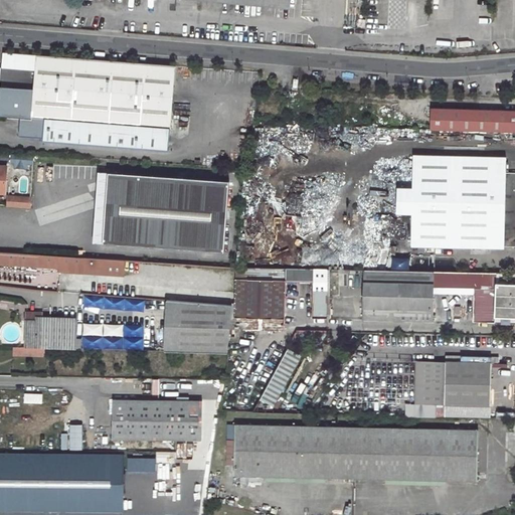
[(2,89),(0,113),(0,115),(46,119),(44,141),(211,154),(218,69),(38,54),(35,92),(2,89)]
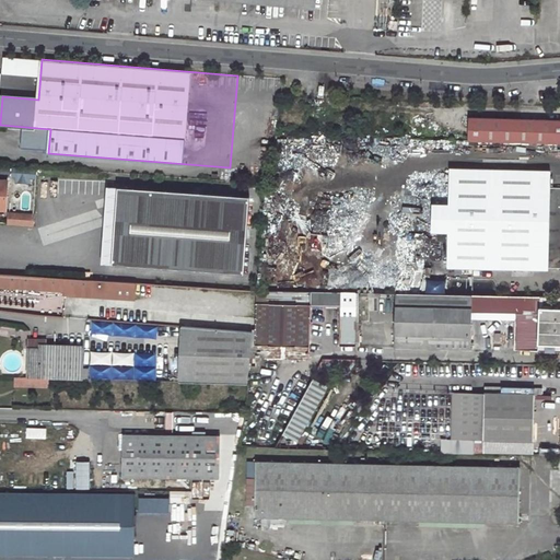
[(559,120),(469,118),(469,142),(559,144),(559,120)]
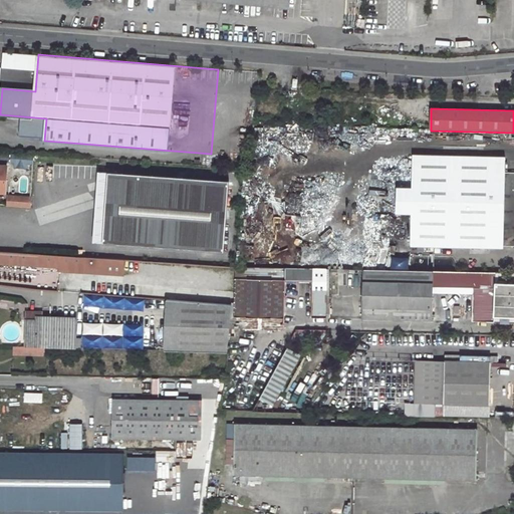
[(12,154),(11,163),(34,165),(35,156),(12,154)]
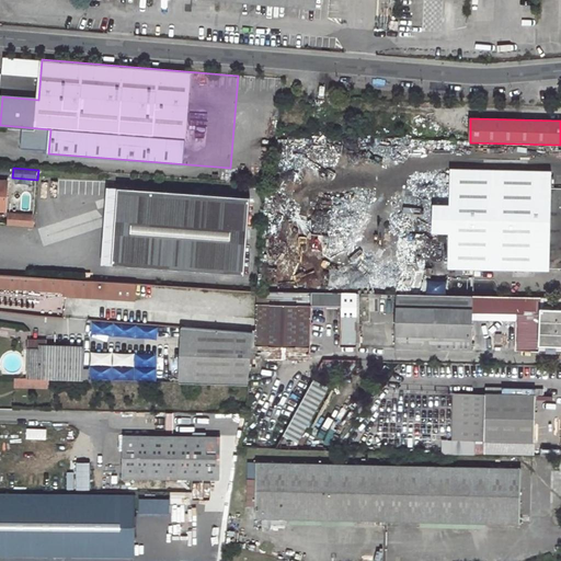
[(560,189),(551,189),(552,171),(451,169),(450,206),(450,232),(449,267),(549,271),(549,268),(560,268),(560,189)]
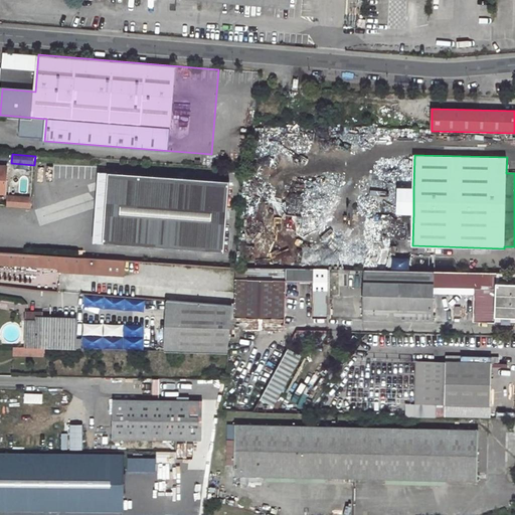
[(110,173),(99,172),(94,243),(105,244),(110,173)]
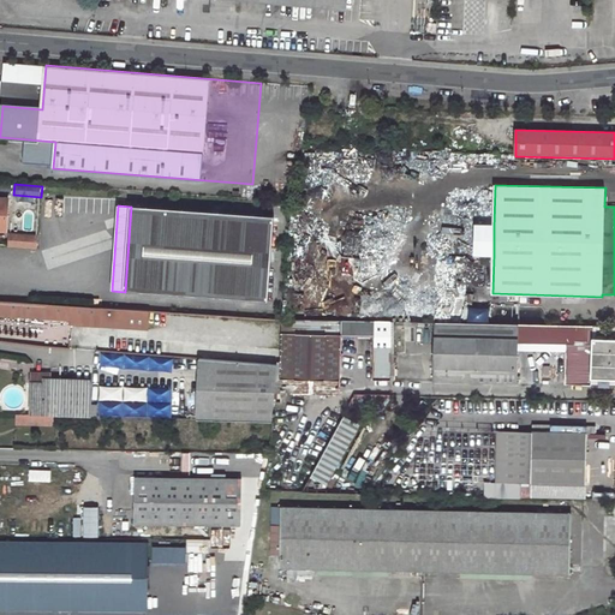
[(275,218),(131,207),(125,292),(269,302),(275,218)]
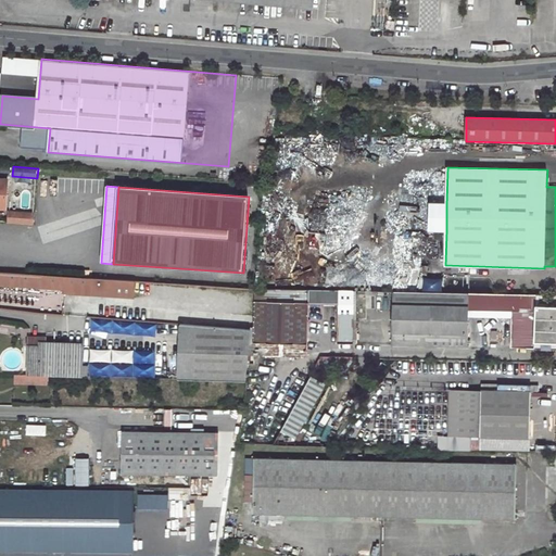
[(431,203),(430,230),(446,230),(446,204),(431,203)]
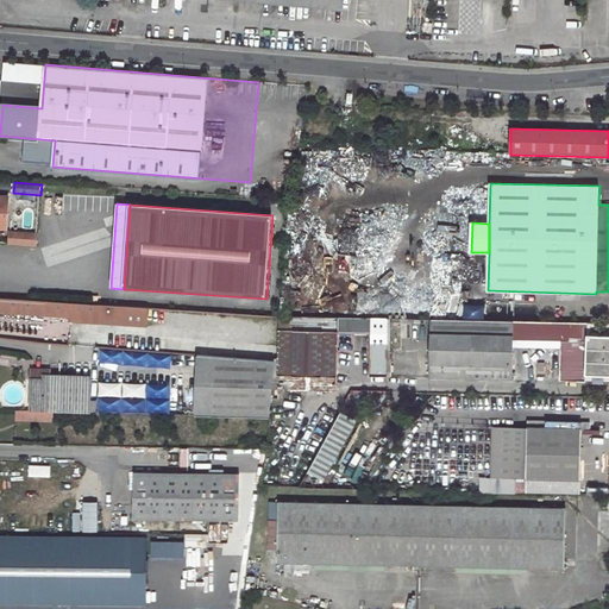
[(10,232),(8,244),(35,246),(36,234),(10,232)]
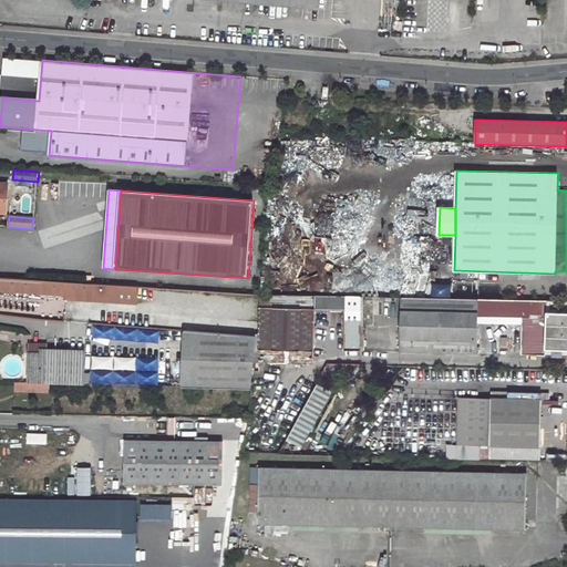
[(134,303),(135,286),(0,277),(0,290),(65,295),(65,299),(134,303)]
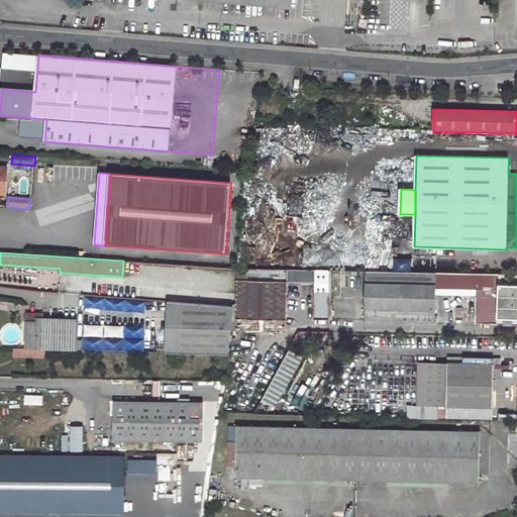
[(234,306),(231,330),(286,331),(288,282),(315,283),(316,270),(237,268),(236,306),(234,306)]
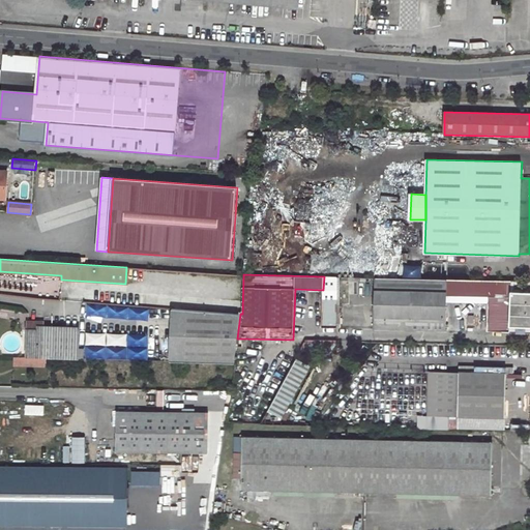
[(376,277),(374,329),(445,330),(446,296),(446,280),(376,277)]
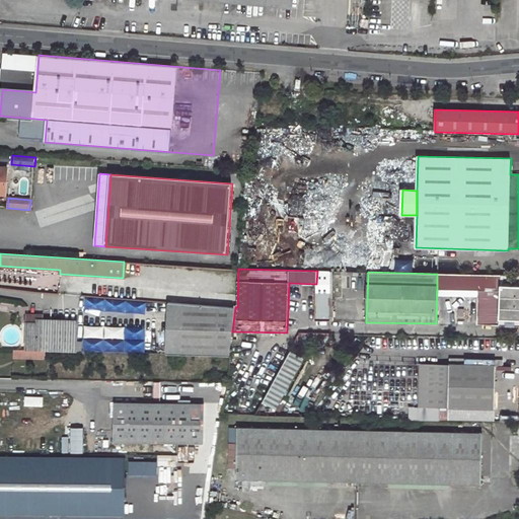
[(437,274),(437,290),(457,290),(457,274),(437,274)]
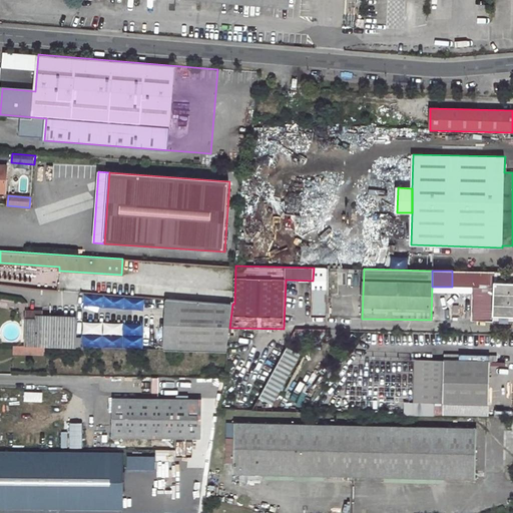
[(512,272),(452,271),(452,287),(472,288),(471,321),(512,322),(512,272)]
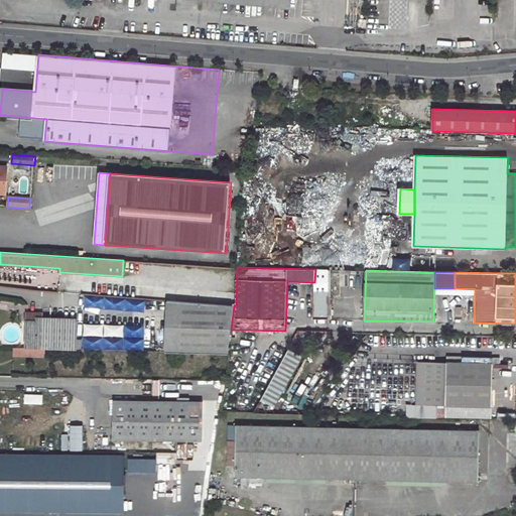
[(168,300),(166,353),(229,355),(231,330),(234,305),(168,300)]
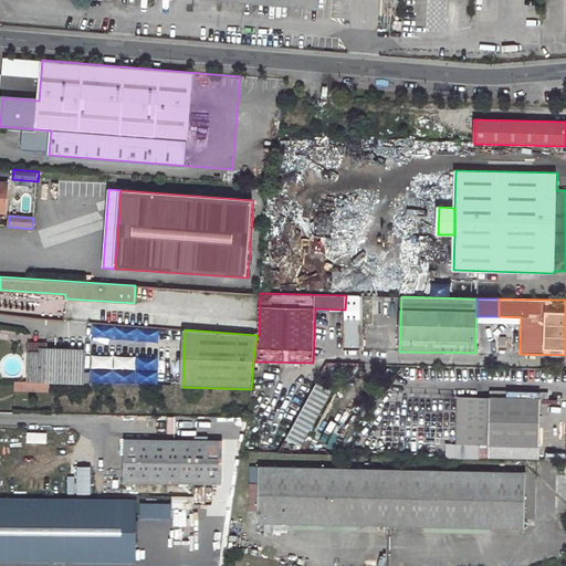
[(29,344),(27,381),(49,381),(82,384),(83,349),(42,348),(42,345),(29,344)]
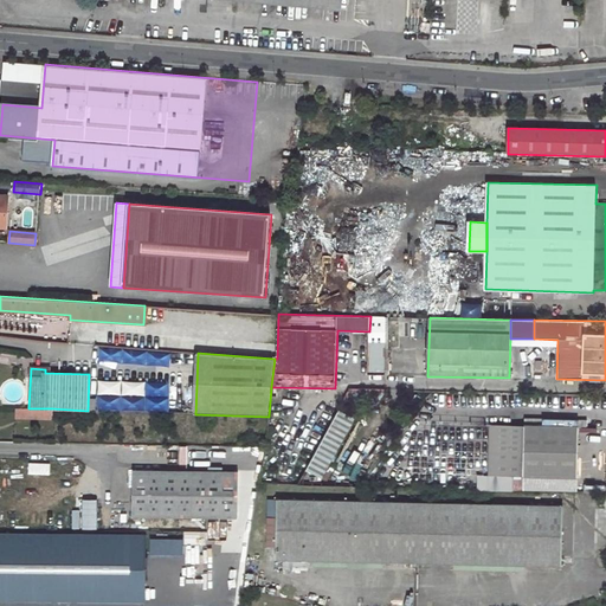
[(15,407),(15,418),(52,419),(52,408),(28,408),(15,407)]
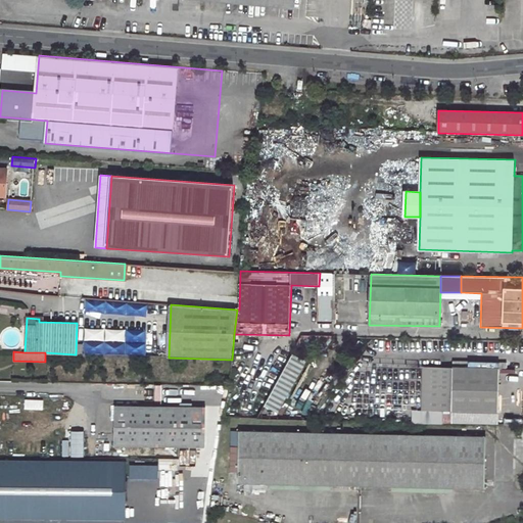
[(500,390),(501,369),(455,368),(454,389),(500,390)]
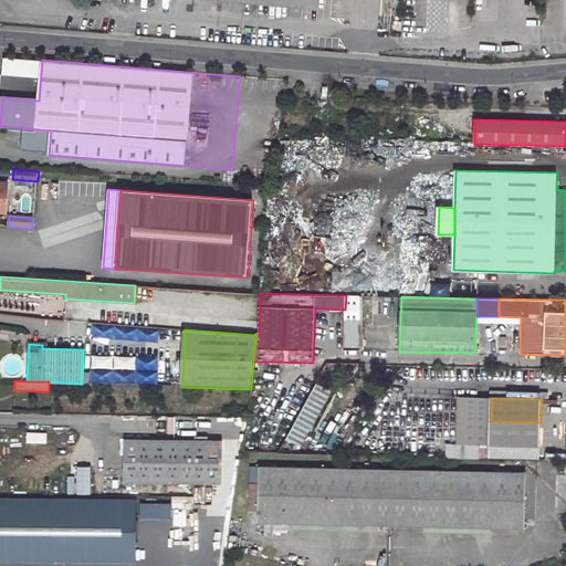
[(541,422),(491,421),(490,446),(541,447),(541,422)]
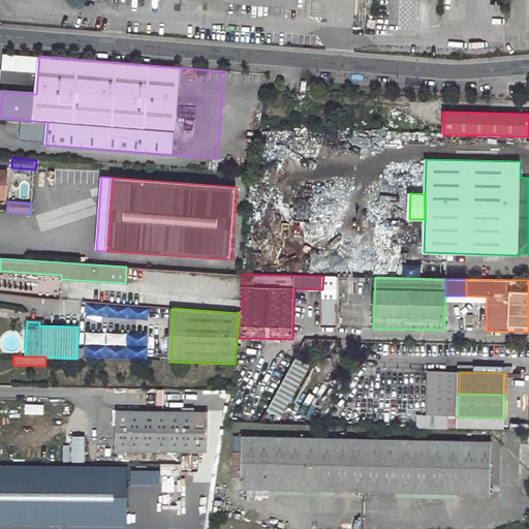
[(117,411),(117,450),(208,452),(208,412),(117,411)]
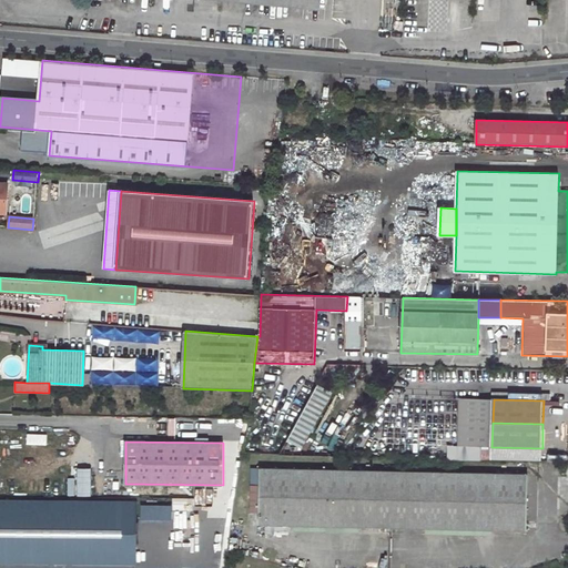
[(0,495),(8,495),(7,484),(14,484),(13,467),(0,467),(0,495)]
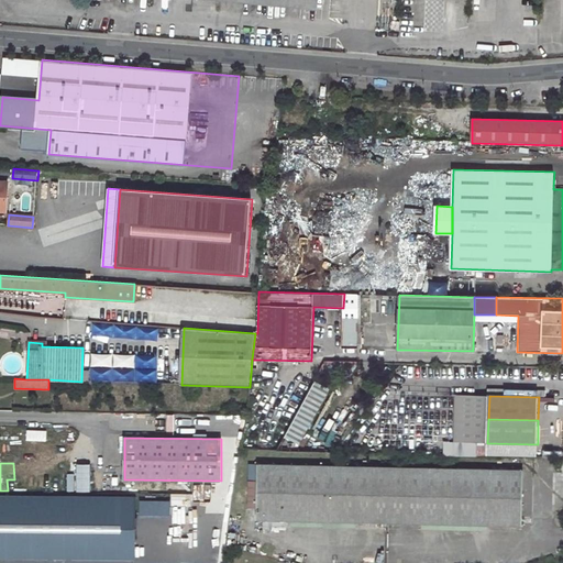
[(257,464),(256,519),(388,522),(521,526),(523,471),(257,464)]
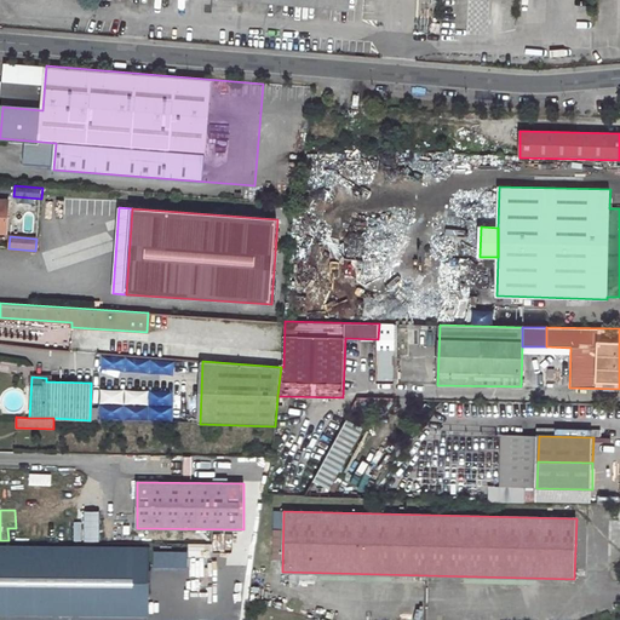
[(0,613),(149,615),(149,601),(173,601),(174,563),(149,563),(149,547),(0,545),(0,613)]
